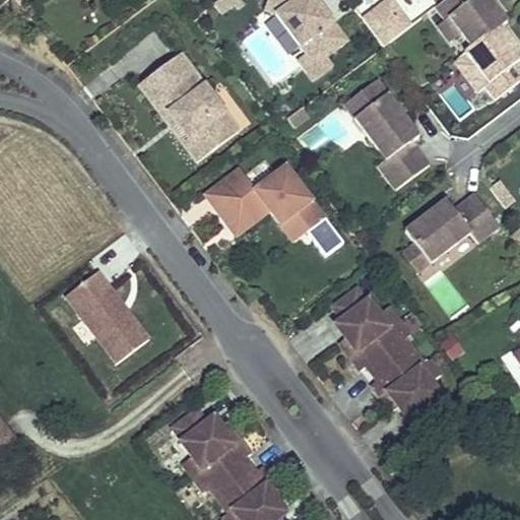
[(348,43),(316,0),(268,0),(264,11),(276,15),(307,56),(308,58),(325,61),(327,58),(348,43)]
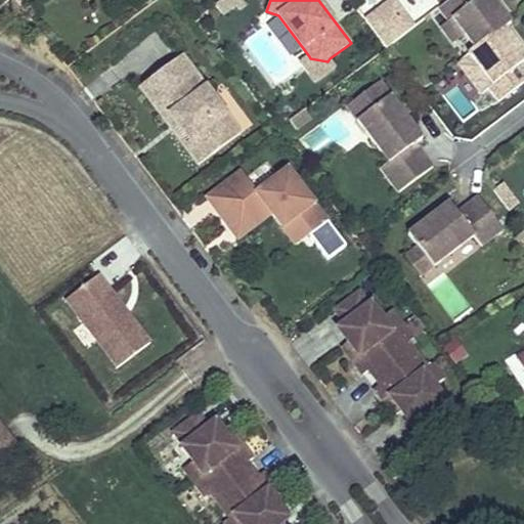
[(385,50),(416,29),(396,0),(391,0),(363,18),(385,50)]
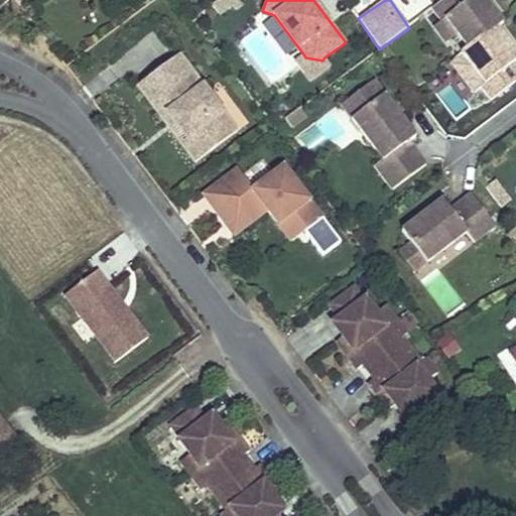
[(442,0),(432,8),(442,20),(446,17),(469,47),(462,53),(485,84),(481,87),(490,99),(515,79),(515,67),(512,62),(515,59),(515,53),(497,28),(504,22),(487,0),(442,0)]
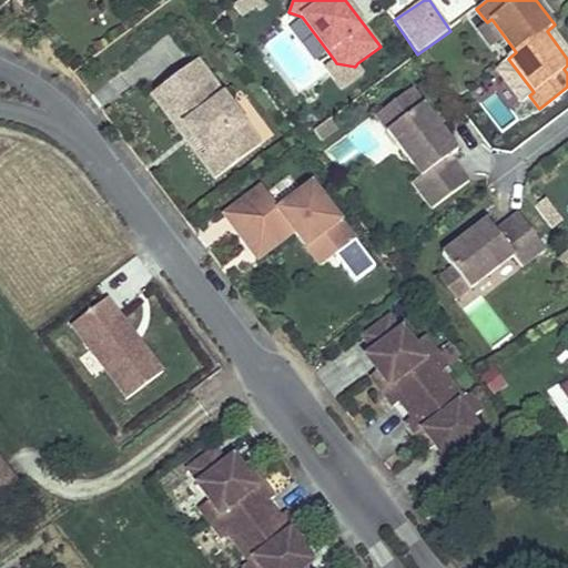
[(216,176),(262,142),(199,57),(152,91),(180,128),(185,122),(196,137),(203,131),(214,144),(206,151),(200,155),(216,176)]
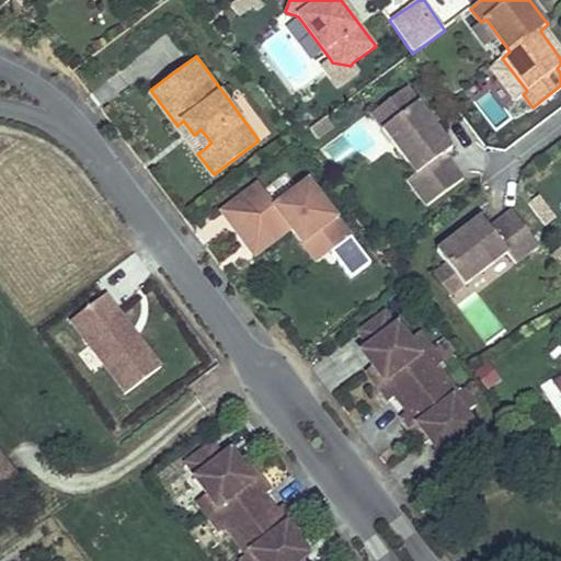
[(359,71),(353,63),(351,66),(332,63),(331,60),(321,67),(338,88),(359,71)]
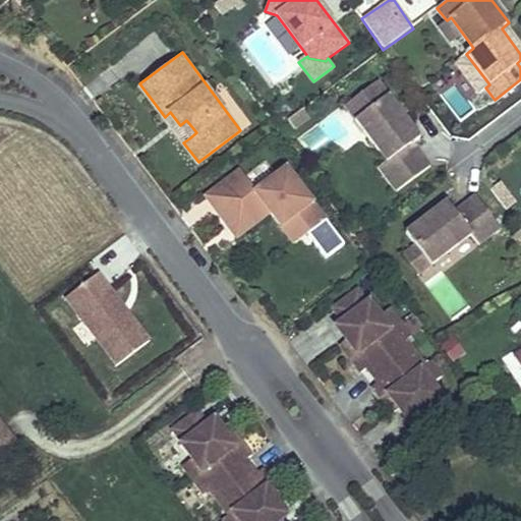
[(389,95),(379,82),(346,107),(355,119),(389,95)]
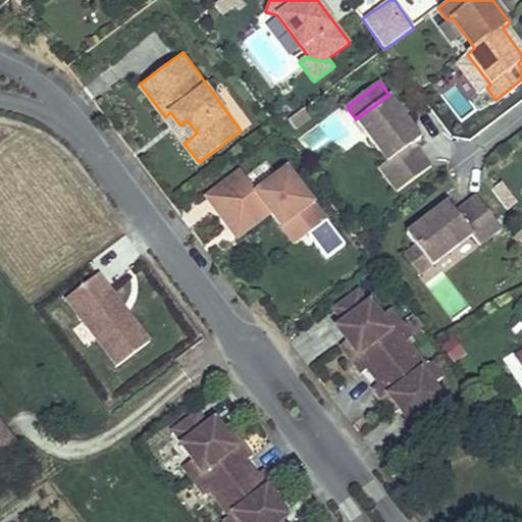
[(421,138),(389,95),(356,119),(387,162),(379,168),(398,192),(431,166),(414,143),(421,138)]
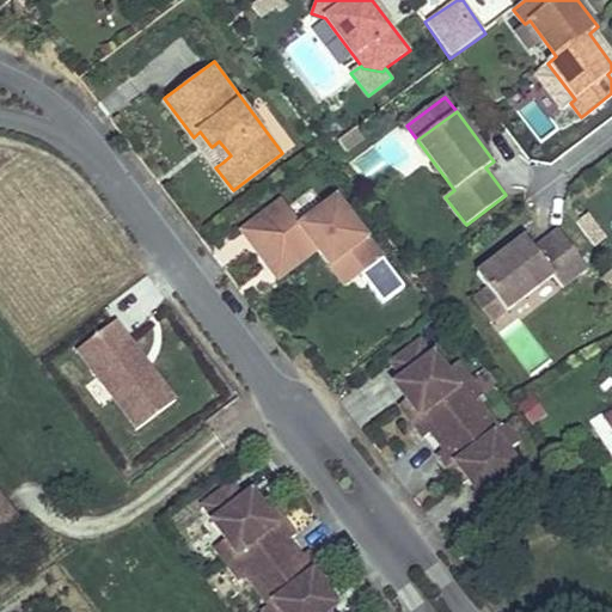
[(222,163),(231,155),(219,141),(212,147),(222,163)]
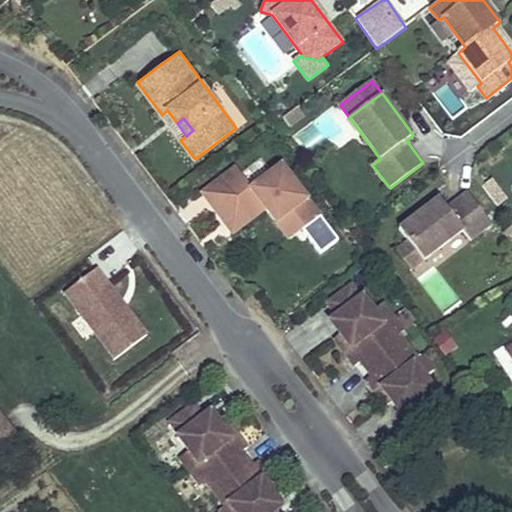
[(304,230),(321,217),(283,166),(253,188),(238,167),(204,193),(215,208),(226,201),(238,217),(260,200),(267,209),(277,223),(291,213),(304,230)]
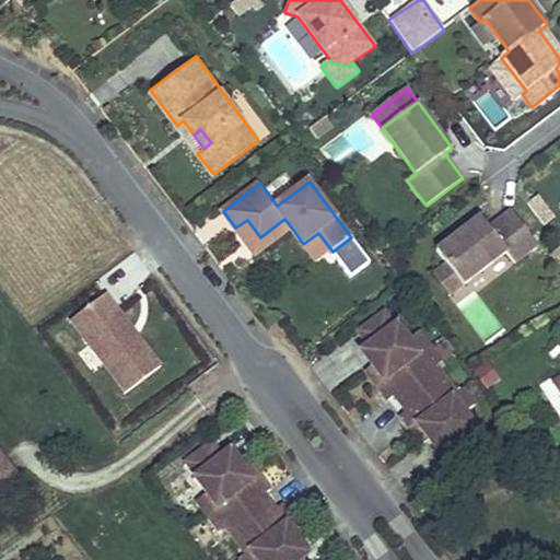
[(538,197),(528,205),(535,213),(545,205),(538,197)]
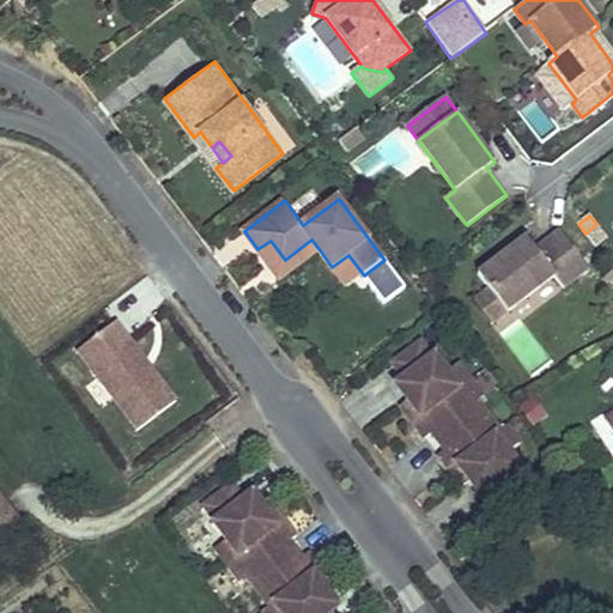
[(564,287),(589,268),(560,230),(535,249),(527,236),(478,273),(490,287),(508,311),(554,275),(564,287)]
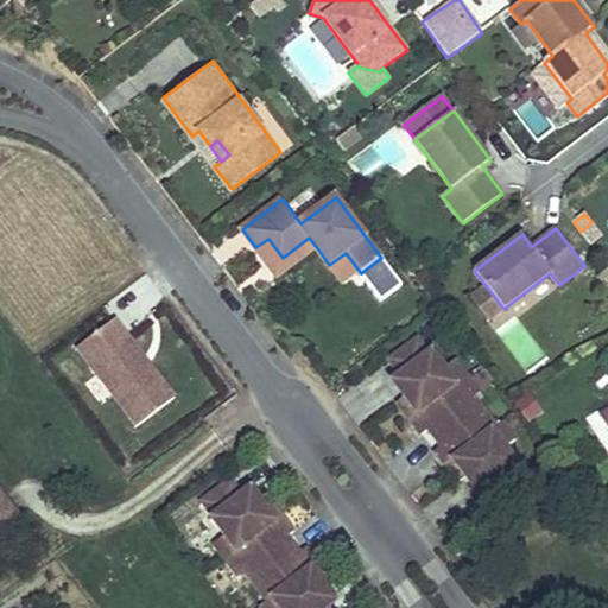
[(278,277),(317,248),(309,238),(283,258),(268,239),(255,247),(278,277)]
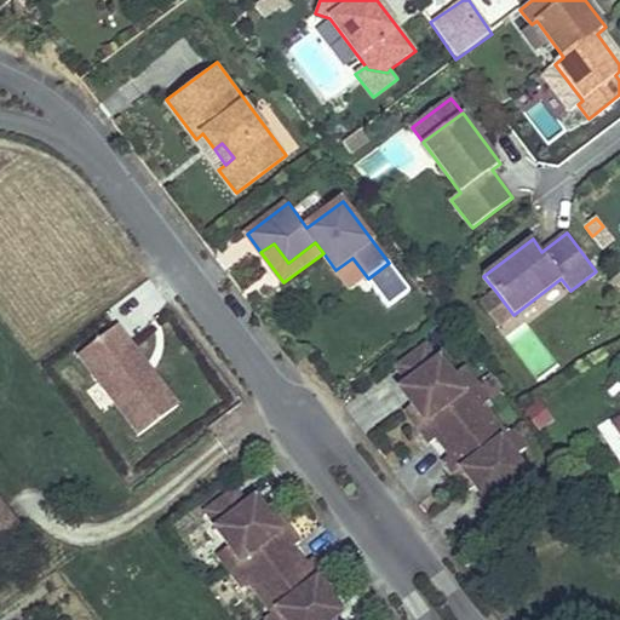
[(352,258),(336,270),(351,291),(368,279),(352,258)]
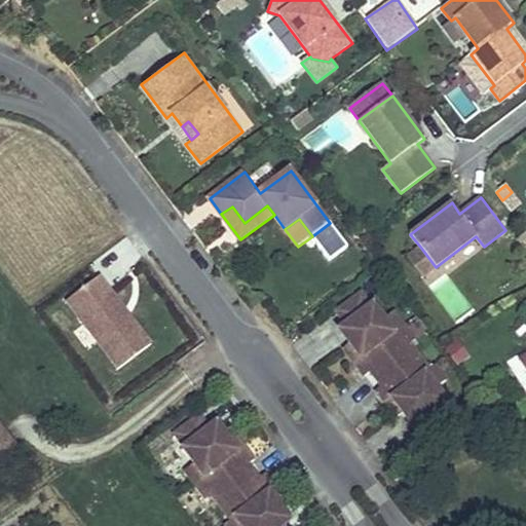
[(436,267),(420,247),(407,257),(422,277),(436,267)]
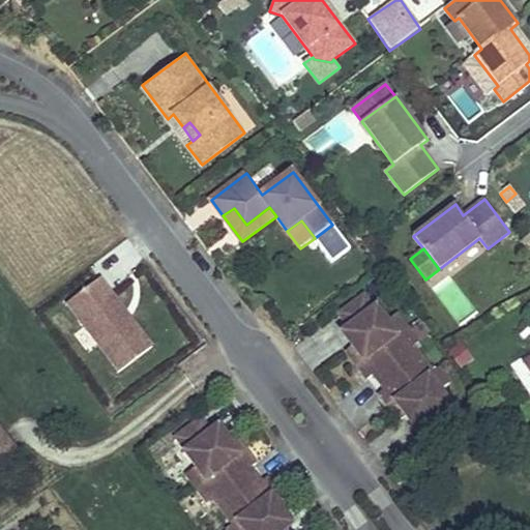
[(100,274),(67,300),(119,367),(152,343),(100,274)]
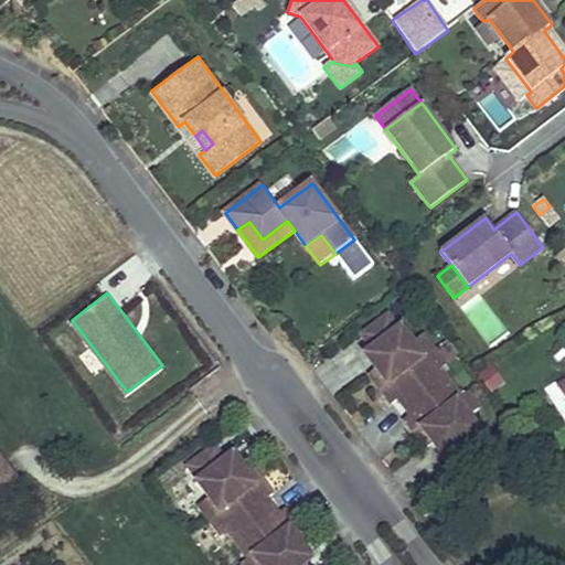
[(459,308),(490,348),(509,333),(477,294),(459,308)]
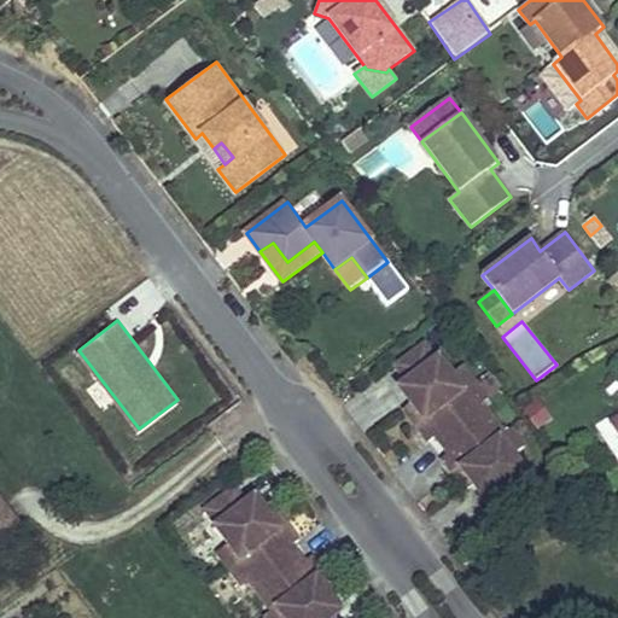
[(418,420),(430,436),(441,427),(448,436),(487,407),(468,384),(465,386),(452,369),(439,354),(437,355),(426,340),(397,362),(408,377),(406,379),(418,395),(412,400),(424,415),(418,420)]
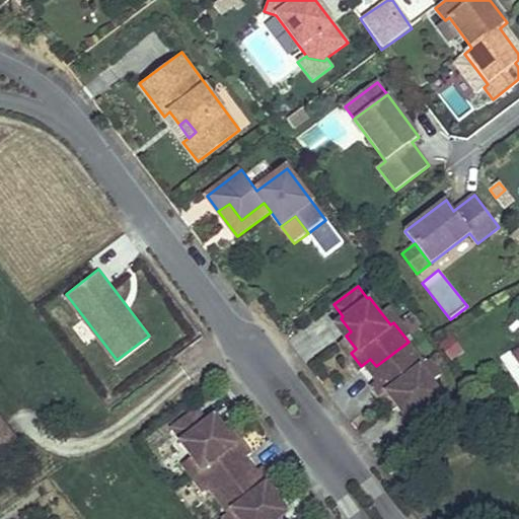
[(390,324),(393,322),(399,318),(388,303),(379,310),(390,324)]
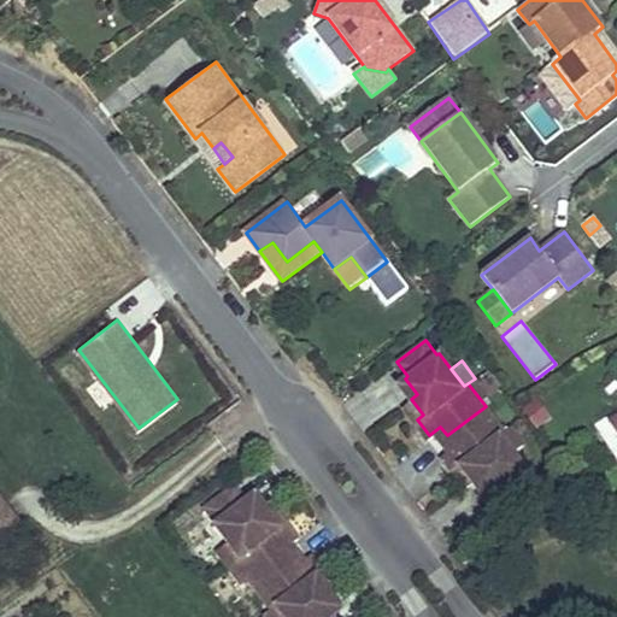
[(405,404),(417,419),(423,415),(411,399),(405,404)]
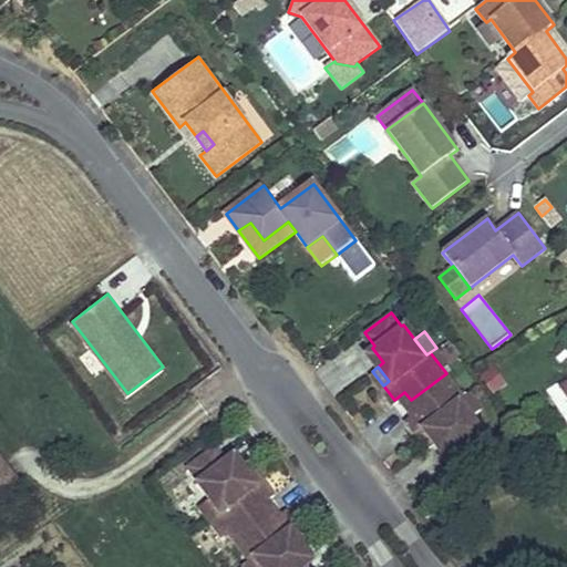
[(416,408),(406,415),(416,430),(423,425),(434,440),(440,436),(451,451),(453,449),(463,463),(490,443),(480,429),(481,428),(470,412),(459,397),(462,394),(446,373),(411,400),(416,408)]
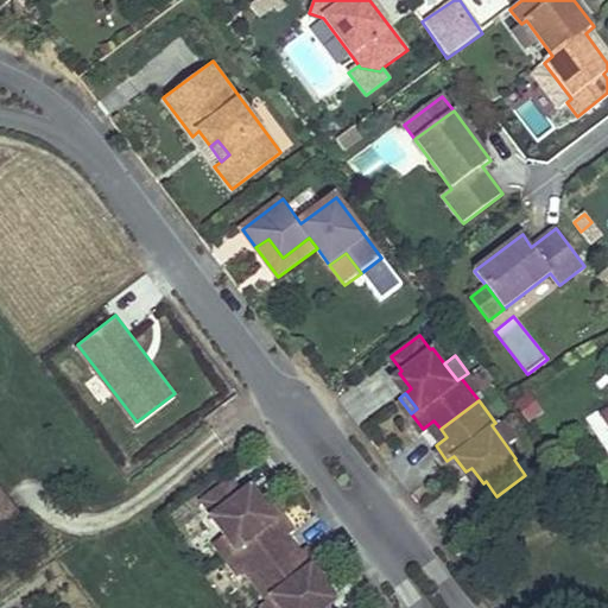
[(607,435),(607,407),(595,415),(607,435)]
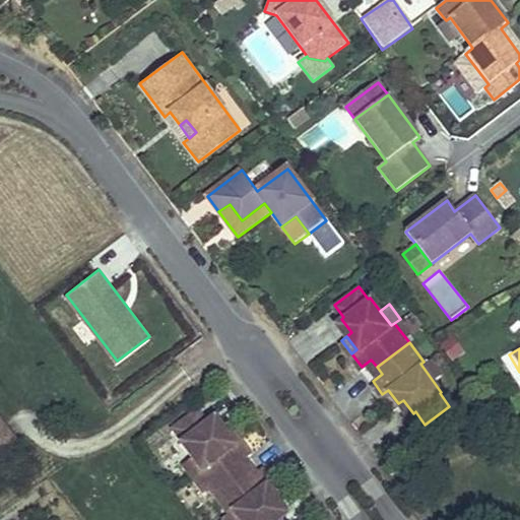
[(429,358),(424,362),(420,364),(431,378),(440,372),(429,358)]
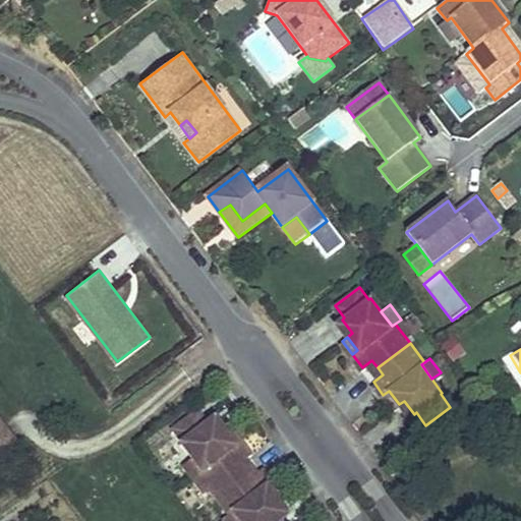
[(389,391),(383,395),(394,408),(399,404),(389,391)]
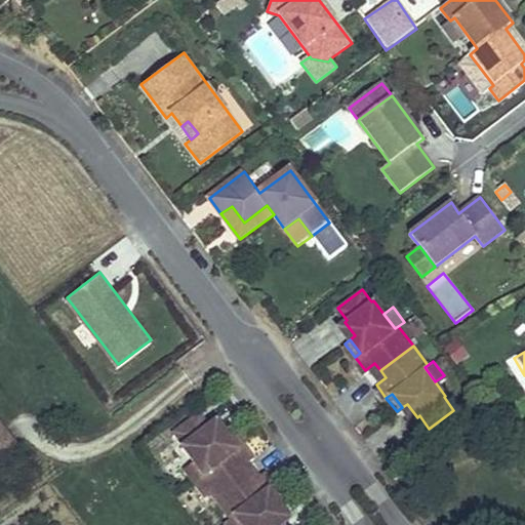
[(244,463),(253,455),(243,443),(238,447),(228,433),(223,437),(212,423),(210,426),(200,412),(175,432),(186,444),(184,445),(194,458),(205,474),(202,476),(216,495),(249,471),(244,463)]
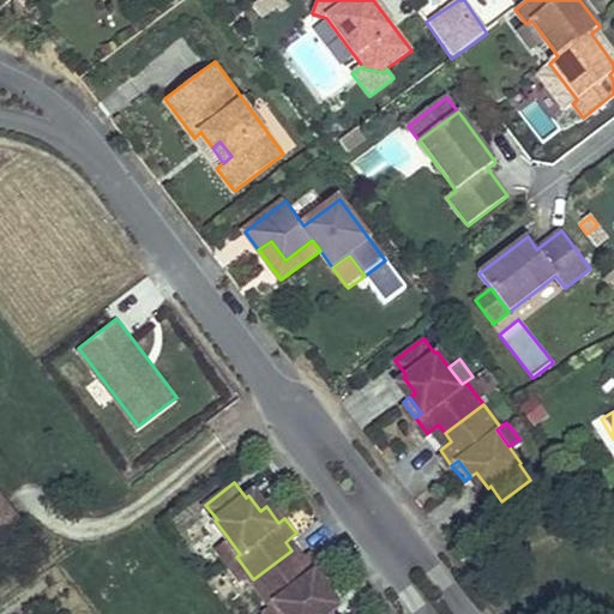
[(0,531),(16,519),(0,499),(0,531)]
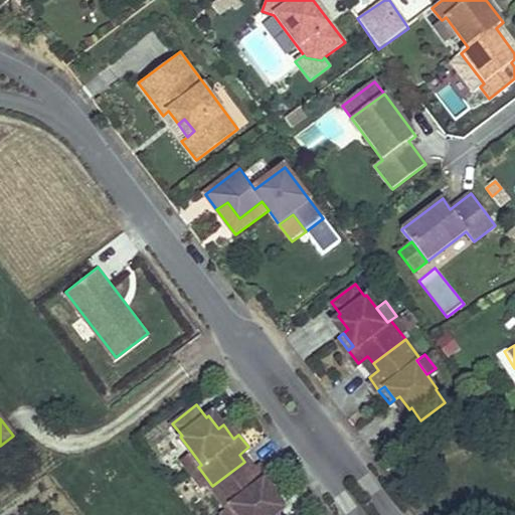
[(233,439),(238,435),(228,420),(223,424),(233,439)]
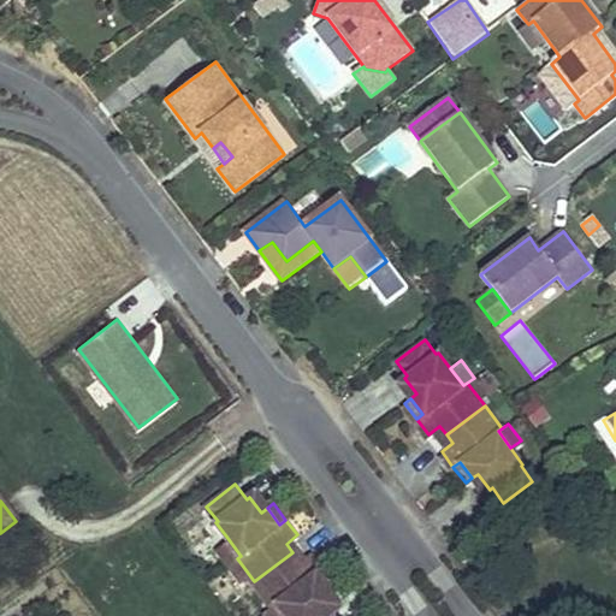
[(231,563),(237,558),(241,556),(227,538),(218,546),(231,563)]
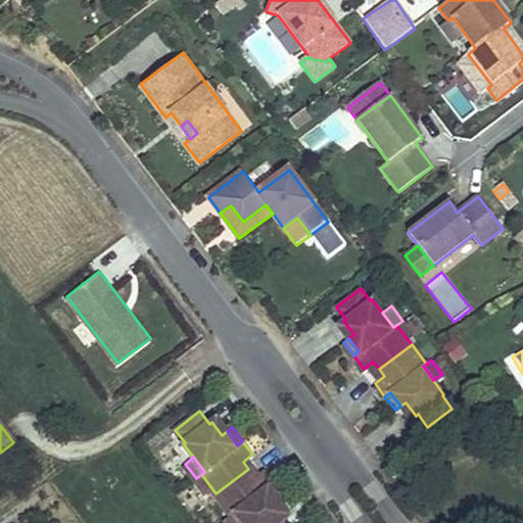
[(274,481),(264,469),(254,476),(248,469),(216,493),(231,513),(234,510),(244,522),(285,522),(282,518),(284,517),(274,504),(279,500),(269,485),(274,481)]
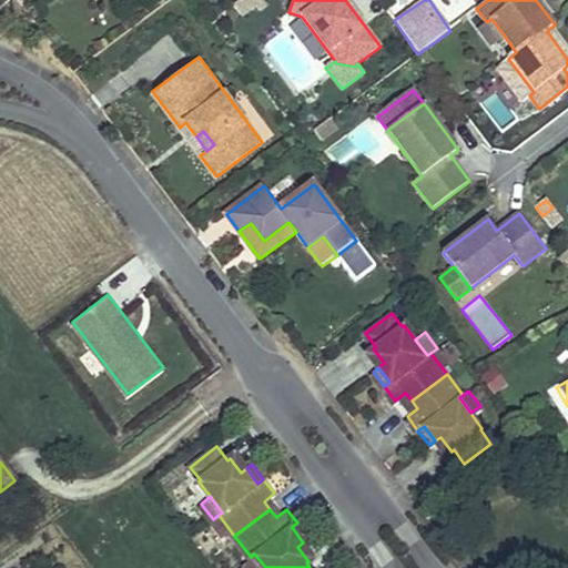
[(308,538),(297,523),(292,527),(303,543),(308,538)]
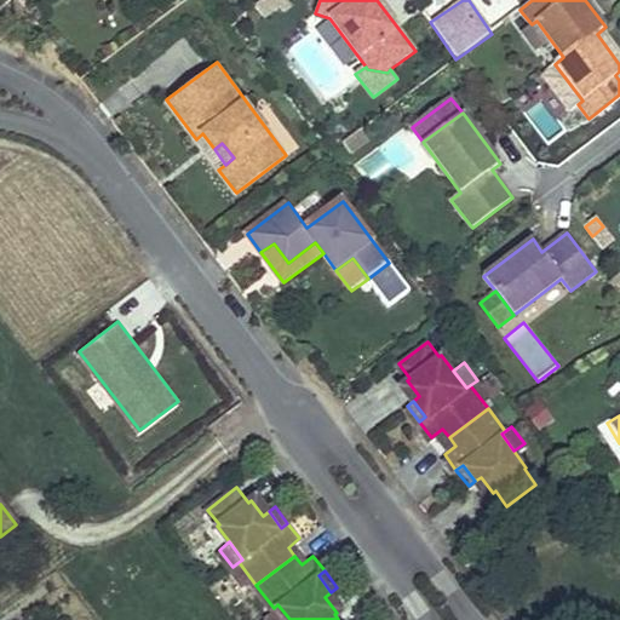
[(290,619),(277,604),(274,608),(268,613),(273,619),(290,619)]
